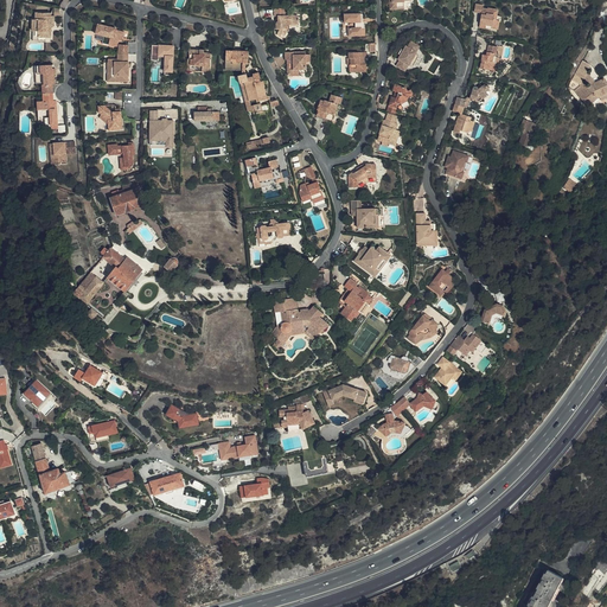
[(483,5),(475,4),(474,11),(481,12),(479,27),(494,30),(494,29),(497,29),(499,17),(497,16),(498,10),(487,7),(487,10),(483,8),(483,5)]
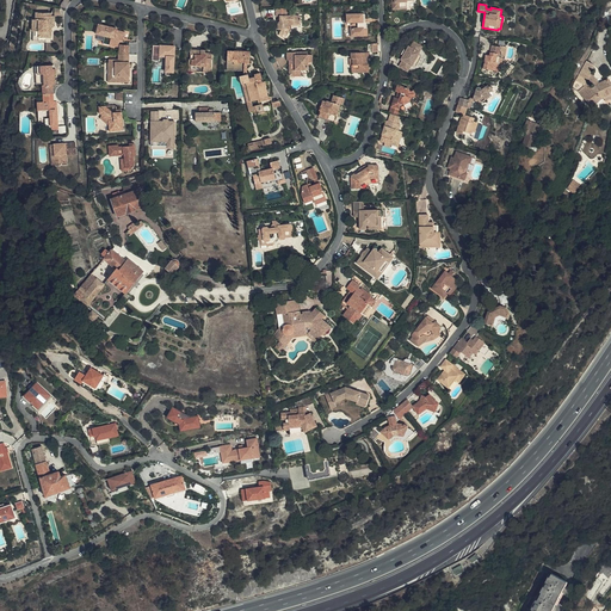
[(290,8),(278,8),(278,17),(282,17),(282,23),(279,25),(279,31),(282,31),(282,34),(281,36),(285,39),(290,32),(290,25),(302,25),(302,23),(303,23),(303,19),(302,19),(302,17),(290,17),(290,8)]
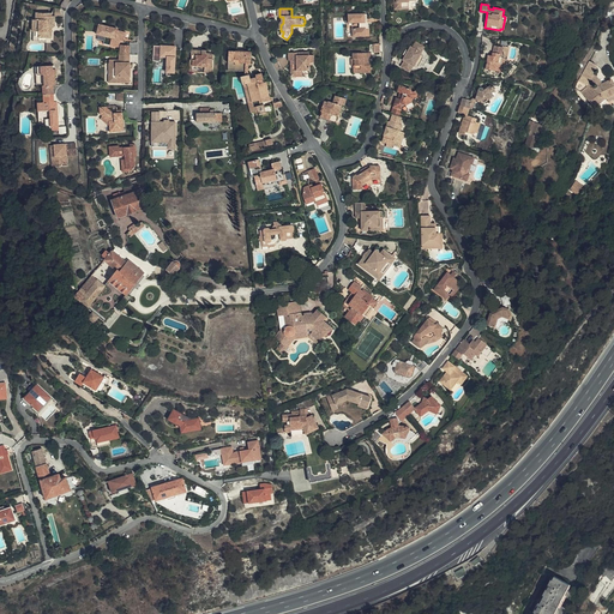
[(55,25),(55,17),(52,17),(52,12),(37,12),(37,19),(35,19),(35,30),(41,31),(41,36),(52,36),(52,25),(55,25)]
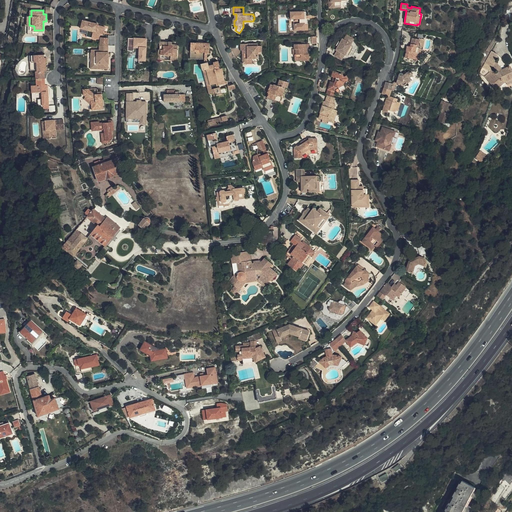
[(308,23),(308,16),(308,12),(292,13),(293,20),(302,19),(302,24),(296,24),(296,31),(306,30),(306,25),(308,23)]
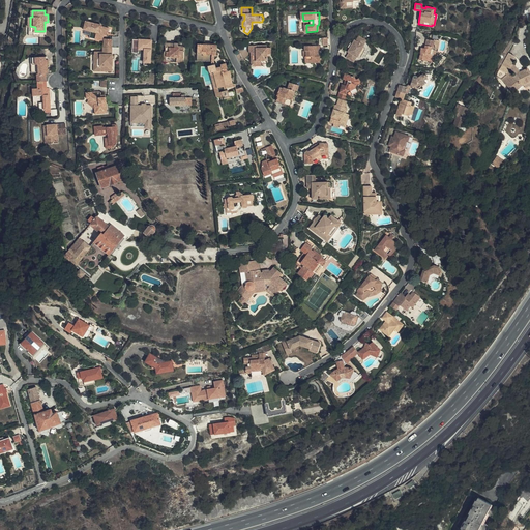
[(107,31),(108,26),(100,24),(100,23),(85,19),(83,28),(84,29),(89,30),(89,34),(95,35),(94,37),(98,38),(100,30),(107,31)]
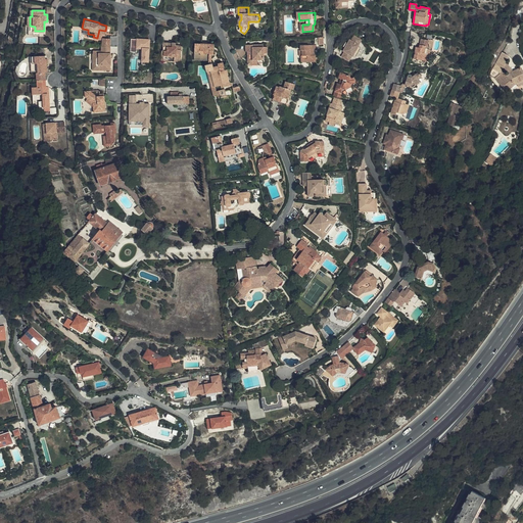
[(352,54),(357,48),(358,45),(361,40),(354,36),(350,40),(349,40),(347,42),(346,42),(343,45),(344,47),(342,50),(343,51),(340,55),(340,56),(347,60),(350,56),(352,54)]
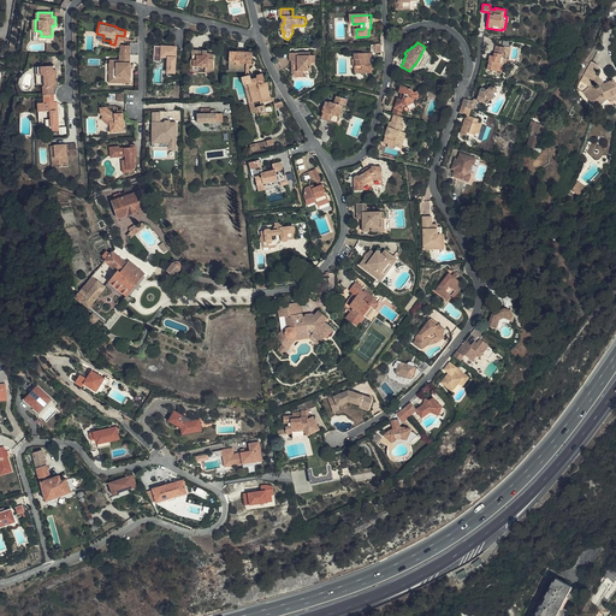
[(154,60),(161,61),(161,57),(169,57),(167,72),(176,72),(177,46),(161,46),(155,46),(154,60)]
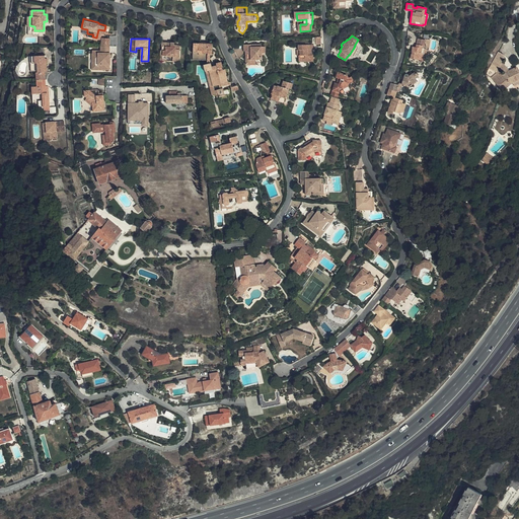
[(427,40),(419,39),(418,48),(416,47),(414,59),(428,61),(429,50),(430,49),(426,49),(427,40)]
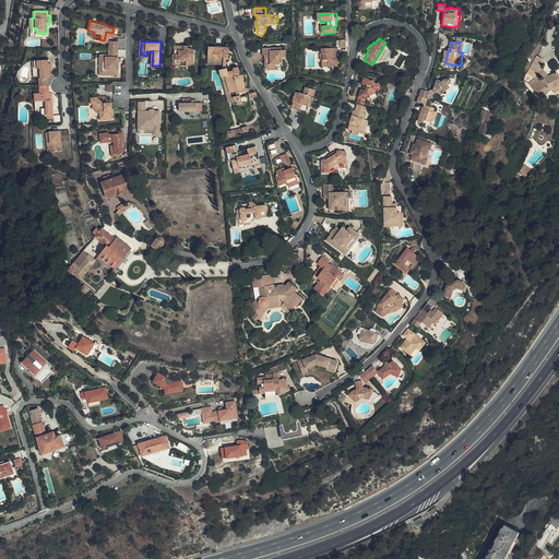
[(175,45),(174,52),(177,54),(177,58),(186,59),(186,63),(192,64),(193,51),(189,51),(189,47),(187,47),(188,45),(183,45),(175,45)]
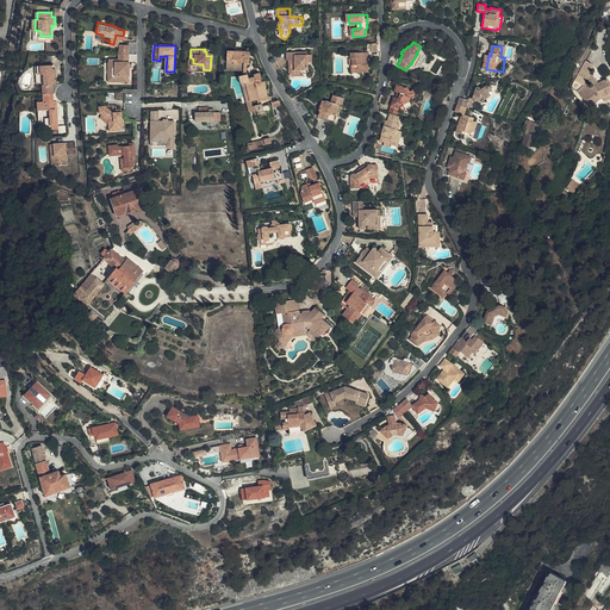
[(248,98),(268,98),(267,93),(265,94),(263,91),(265,91),(262,85),(263,83),(261,74),(259,74),(257,73),(251,72),(251,74),(246,74),(246,70),(244,70),(244,62),(247,62),(248,51),(226,50),(224,69),(241,69),(241,74),(237,75),(242,94),(247,93),(248,98)]
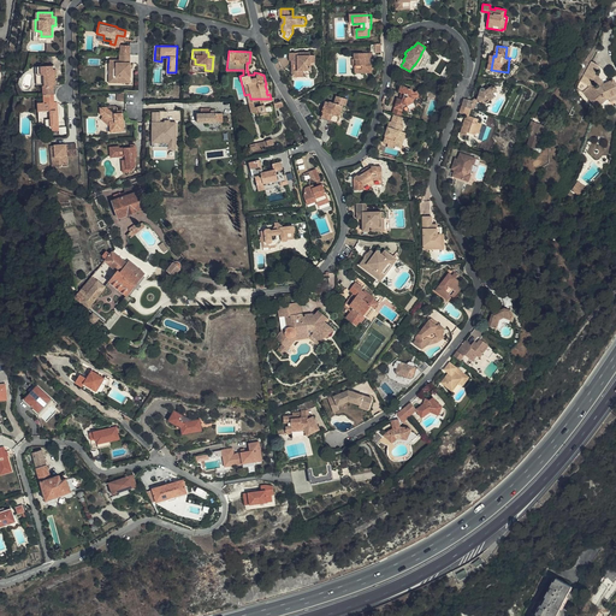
[(124,64),(124,53),(118,53),(116,53),(116,64),(105,64),(106,69),(108,69),(108,81),(117,81),(117,84),(118,83),(128,83),(128,71),(124,71),(124,64)]
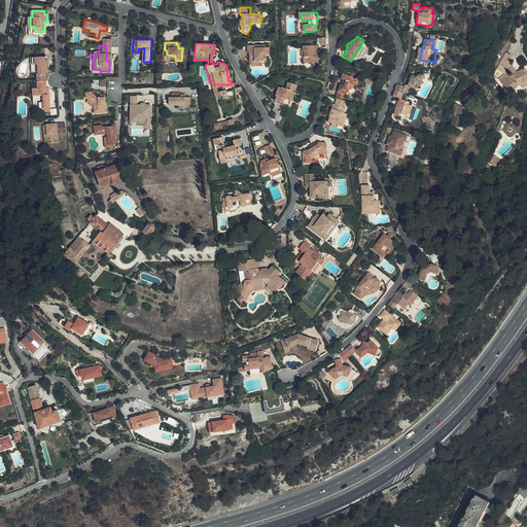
[(250,53),(250,61),(259,61),(260,64),(267,64),(266,54),(270,54),(270,48),(266,48),(266,46),(248,46),(248,53),(250,53)]
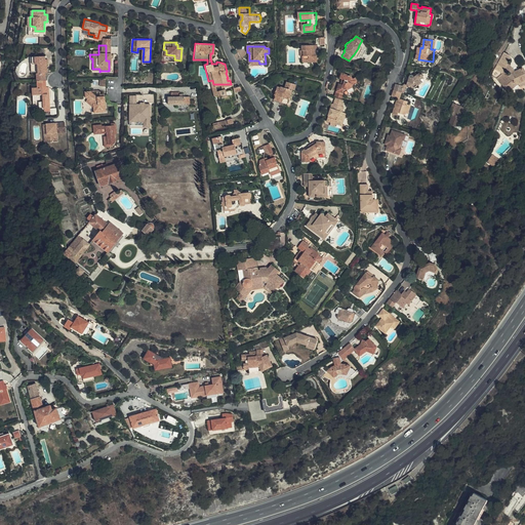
[(317,51),(317,46),(303,46),(301,51),(304,51),(304,56),(301,56),(303,63),(317,63),(317,56),(316,56),(315,51),(317,51)]
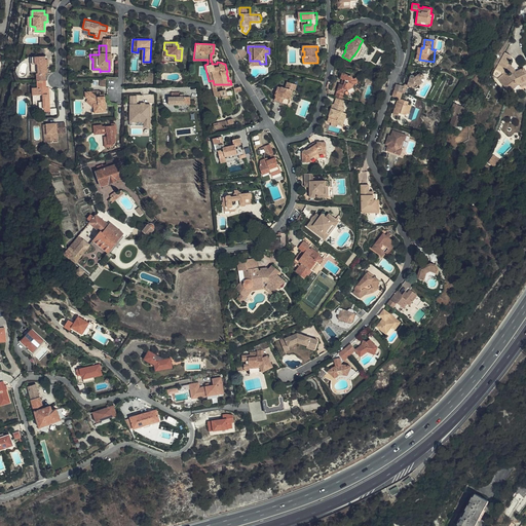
[(166,50),(163,49),(162,49),(161,61),(174,62),(175,60),(175,55),(166,54),(166,50)]
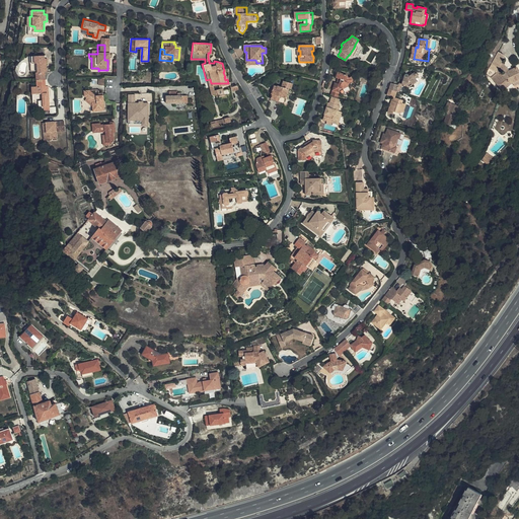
[(502,69),(505,65),(501,63),(505,56),(499,52),(490,68),(496,72),(499,67),(502,69)]
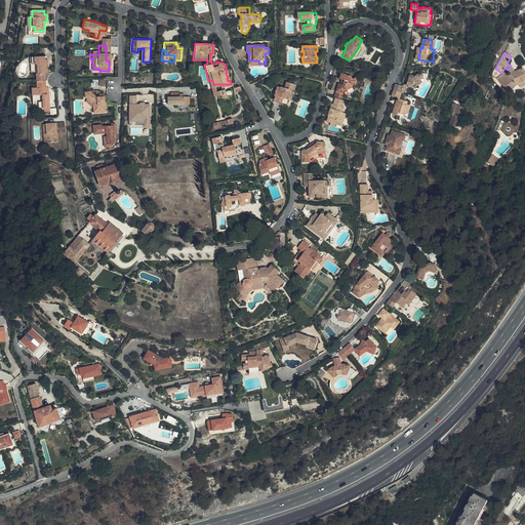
[(38,73),(38,81),(47,80),(46,73),(48,73),(48,64),(46,64),(46,58),(45,54),(35,55),(36,73),(38,73)]
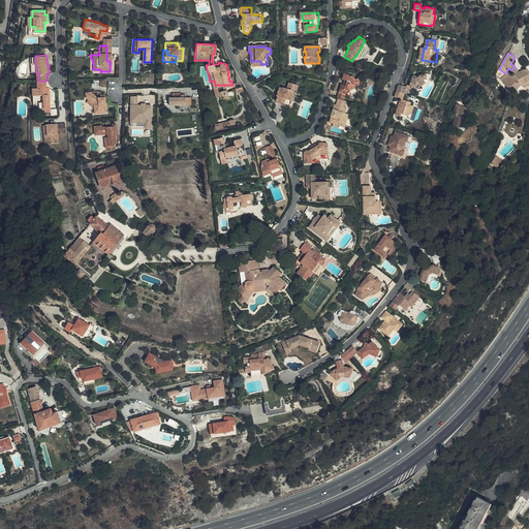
[(93,59),(91,59),(91,72),(100,72),(100,69),(93,69),(93,59)]
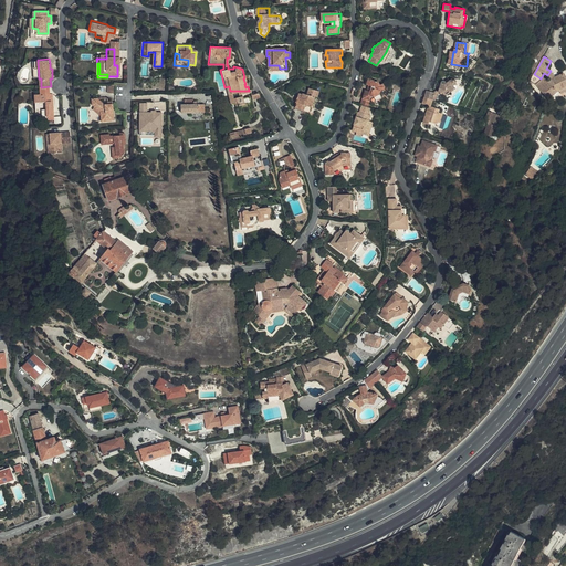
[(555,77),(553,73),(549,77),(549,79),(549,81),(540,90),(548,100),(558,91),(565,86),(565,79),(564,73),(555,77)]
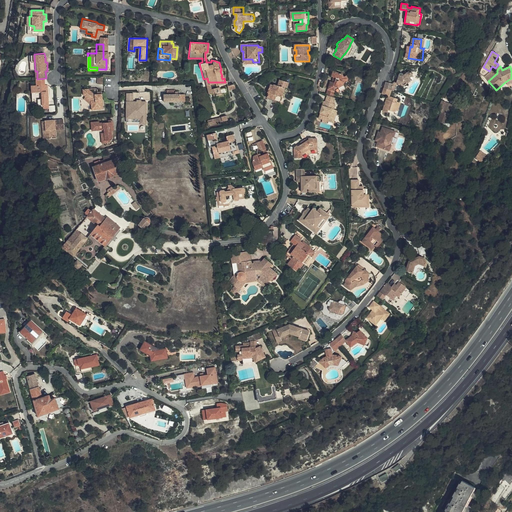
[(327,94),(341,98),(342,92),(341,91),(342,87),(347,88),(351,85),(353,87),(355,77),(353,75),(350,77),(345,72),(333,69),(331,74),(336,76),(334,81),(332,80),(329,87),(327,94)]
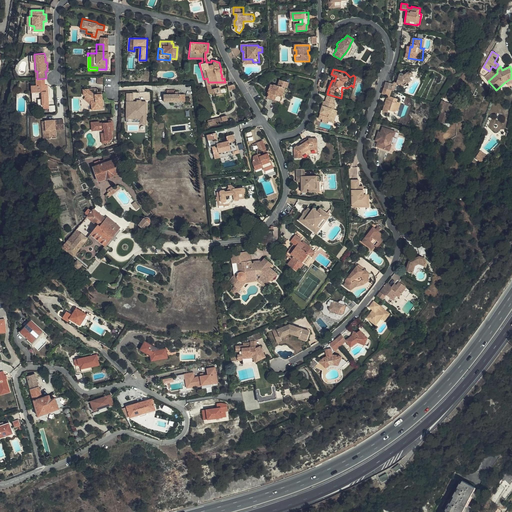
[(401,73),(398,83),(406,85),(413,79),(411,76),(413,75),(413,72),(409,70),(404,74),(402,72),(401,73)]
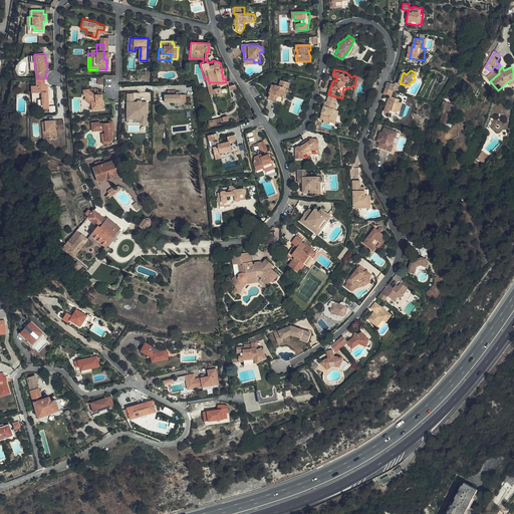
[(46,78),(37,79),(37,84),(31,85),(32,93),(42,92),(43,99),(38,100),(39,109),(50,109),(49,96),(46,96),(46,91),(49,91),(48,84),(46,84),(46,78)]
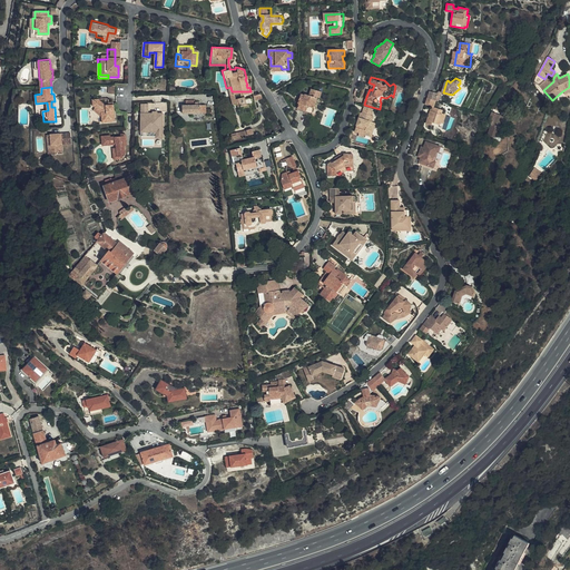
[(252,92),(251,91),(232,91),(235,104),(237,104),(244,101),(244,105),(254,101),(253,99),(252,99),(251,94),(252,92)]
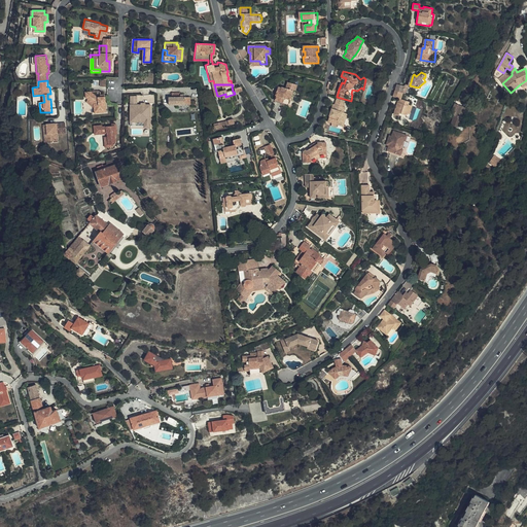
[(103,94),(99,94),(98,94),(98,97),(95,96),(91,91),(84,91),(84,95),(85,98),(91,103),(91,107),(91,111),(103,111),(103,94)]
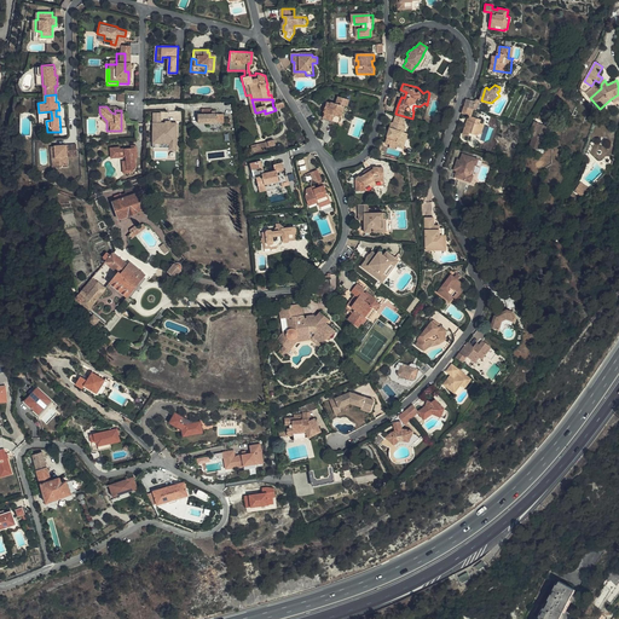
[(328,125),(340,133),(345,126),(342,126),(346,121),(352,126),(359,114),(350,106),(345,114),(341,111),(339,113),(335,110),(329,119),(331,120),(328,125)]
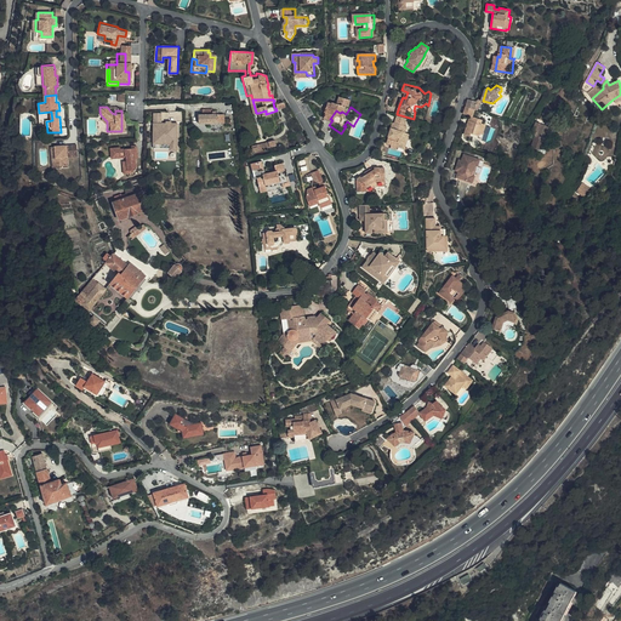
[(476,118),(478,110),(477,109),(468,108),(466,114),(472,117),(467,135),(479,138),(480,136),(485,135),(485,134),(488,125),(484,124),(485,120),(476,118)]
